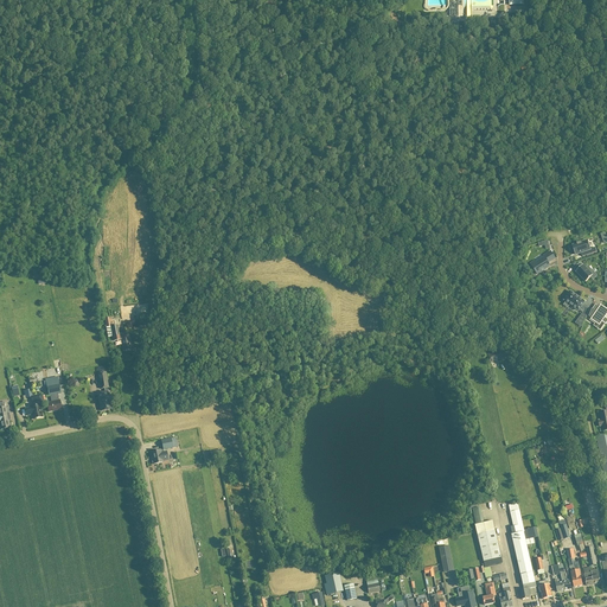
[(449,17),(458,17),(458,6),(461,6),(461,1),(449,1),(449,17)]
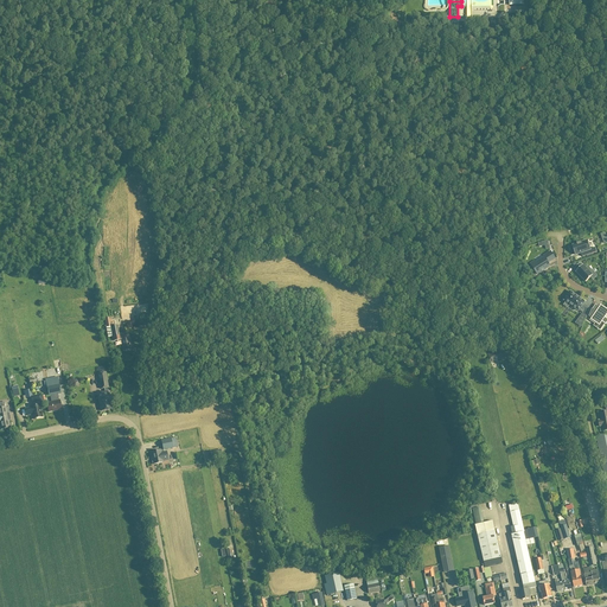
[(573,247),(575,255),(581,254),(581,253),(582,255),(586,253),(587,255),(586,256),(596,253),(595,248),(589,250),(589,247),(589,244),(588,244),(587,242),(587,241),(581,243),(576,244),(573,247)]
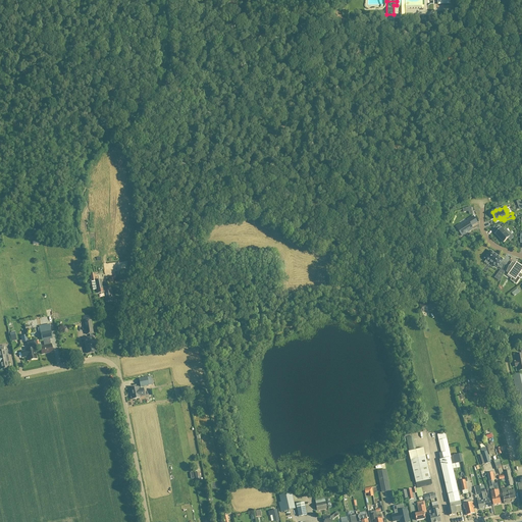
[(477,222),(475,219),(473,216),(467,220),(468,221),(461,226),(460,225),(456,227),(457,228),(462,237),(466,233),(467,232),(468,232),(473,229),(471,226),(474,224),(477,222)]
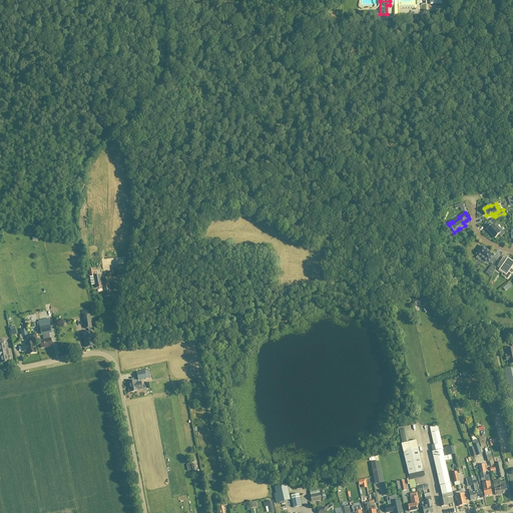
[(496,227),(495,226),(492,224),(490,222),(485,226),(488,228),(486,230),(495,238),(499,234),(502,231),(498,226),(496,227)]
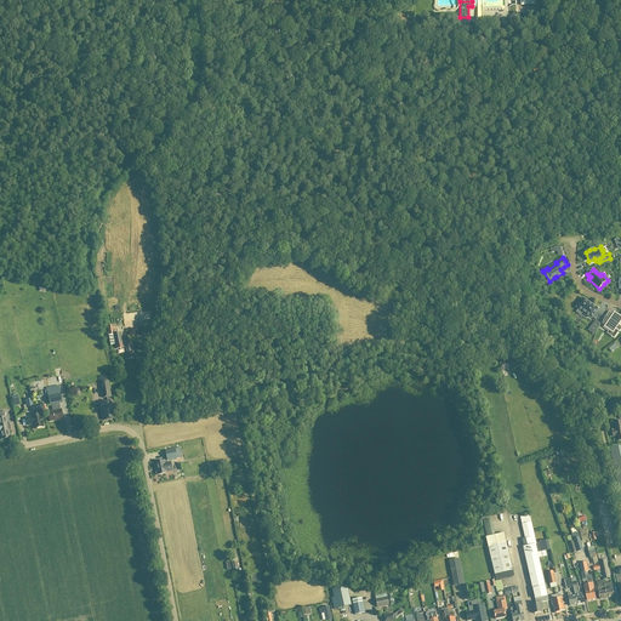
[(584,298),(576,308),(591,318),(598,309),(584,298)]
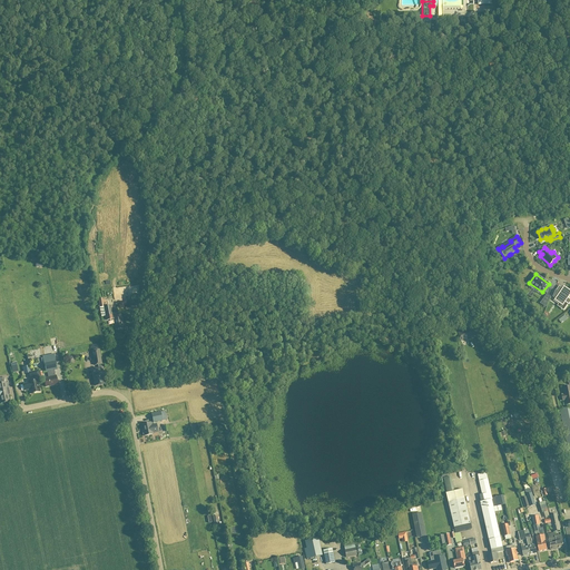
[(556,291),(552,297),(556,300),(554,301),(562,306),(564,303),(569,305),(569,303),(569,300),(568,298),(569,295),(569,291),(563,287),(560,293),(556,291)]
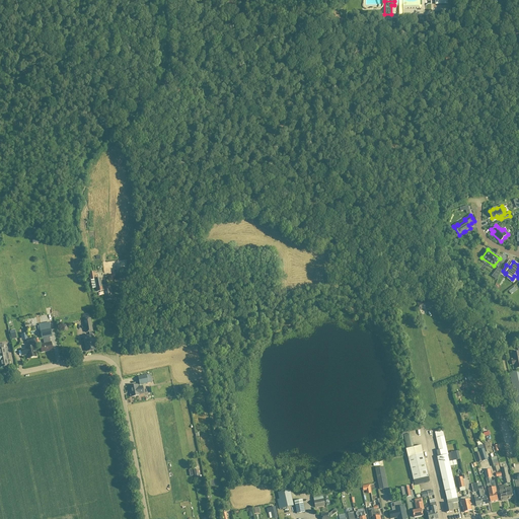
[(501,271),(498,269),(492,277),(497,280),(501,271)]
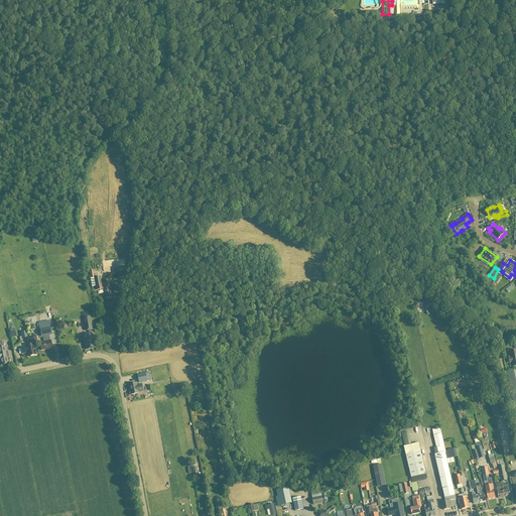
[(92,287),(96,286),(96,290),(100,290),(102,289),(103,290),(104,294),(103,294),(104,299),(112,297),(109,283),(102,285),(100,277),(90,279),(92,287)]
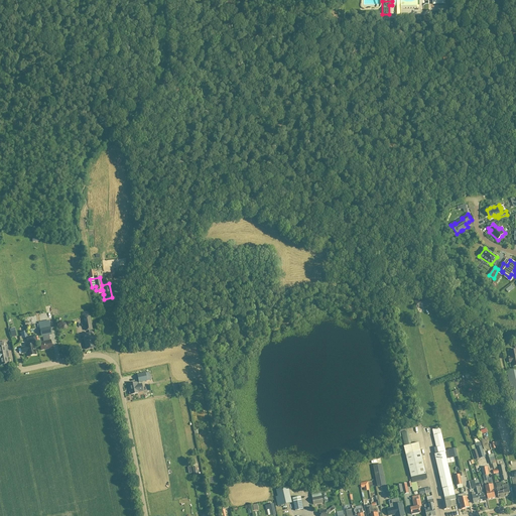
[(414,302),(417,309),(428,305),(426,298),(414,302)]
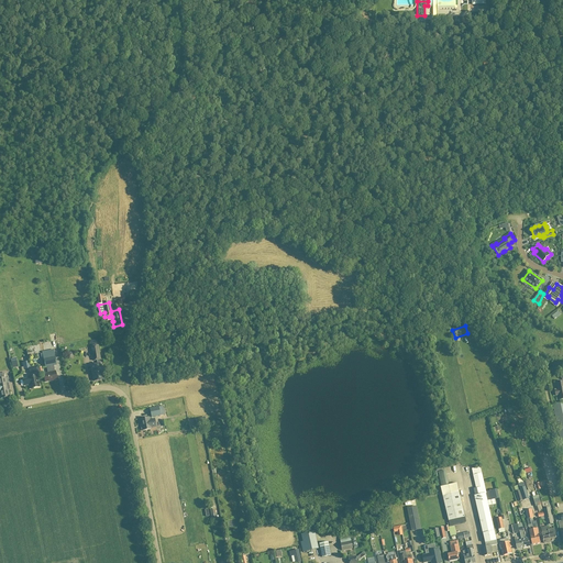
[(94,375),(95,381),(95,382),(103,381),(100,365),(99,361),(100,361),(98,346),(91,348),(94,362),(97,361),(97,365),(90,366),(92,375),(94,375)]
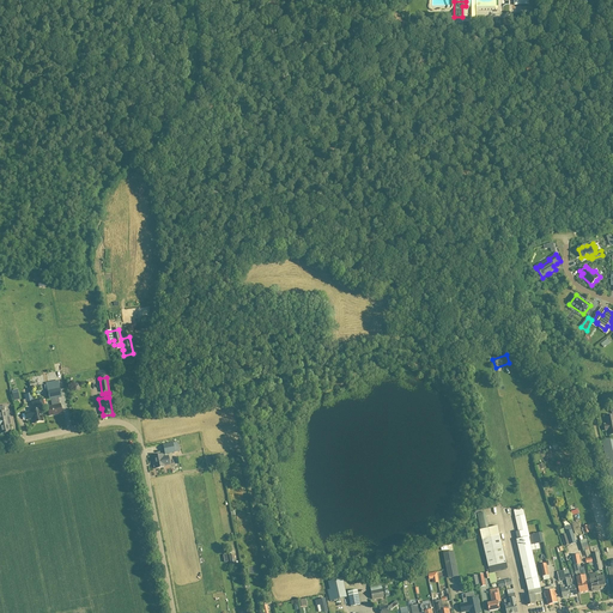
[(46,386),(48,395),(49,401),(52,400),(53,407),(47,408),(49,417),(62,414),(60,406),(58,399),(61,399),(58,383),(46,386)]
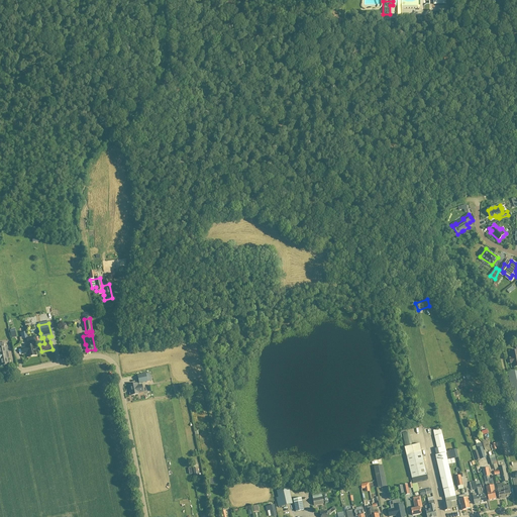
[(33,342),(35,342),(34,337),(25,339),(26,343),(29,343),(30,346),(26,347),(26,348),(21,349),(22,355),(27,353),(28,357),(36,355),(33,342)]
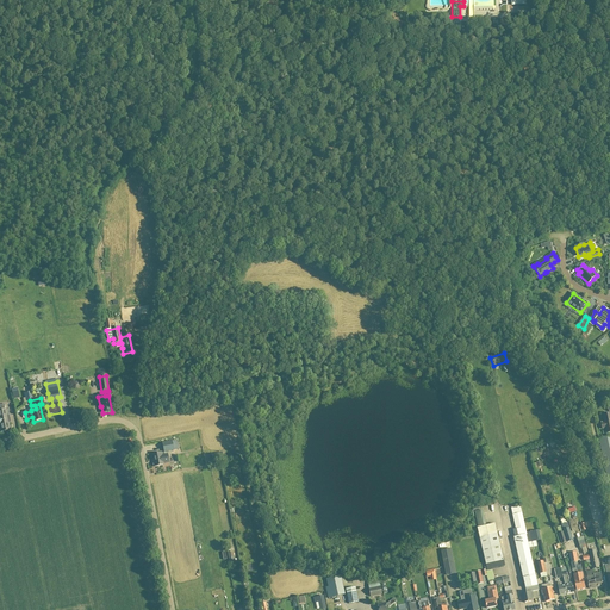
[(0,428),(1,433),(10,430),(8,422),(10,422),(8,417),(7,418),(6,410),(4,410),(1,410),(1,411),(0,410),(0,428)]
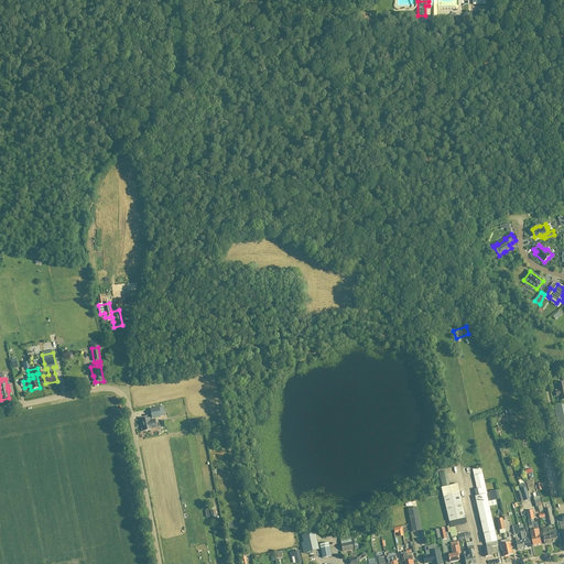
[(563,403),(553,405),(563,455),(563,403)]
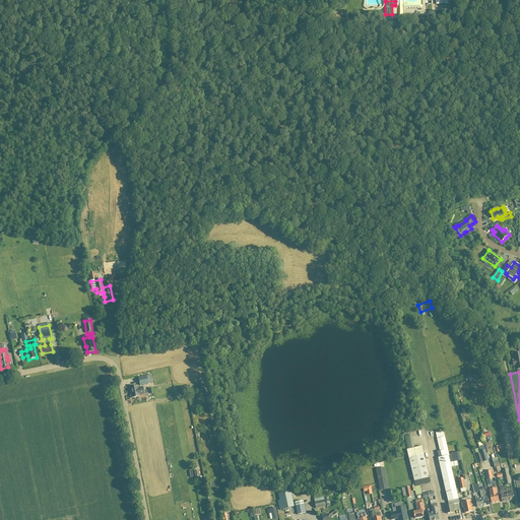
[(146,376),(138,378),(140,386),(148,384),(146,376)]
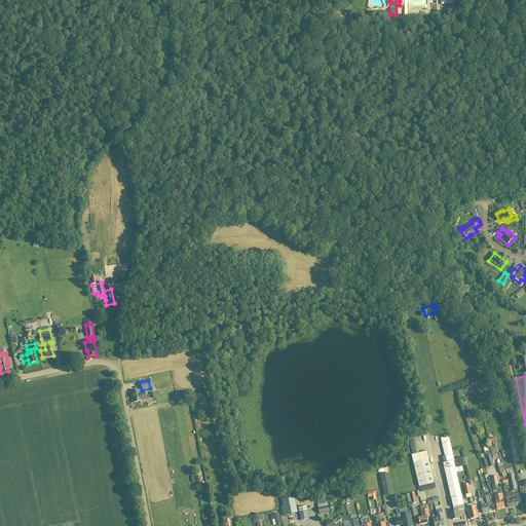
[(144,391),(140,392),(139,390),(130,392),(133,403),(141,401),(145,400),(144,391)]
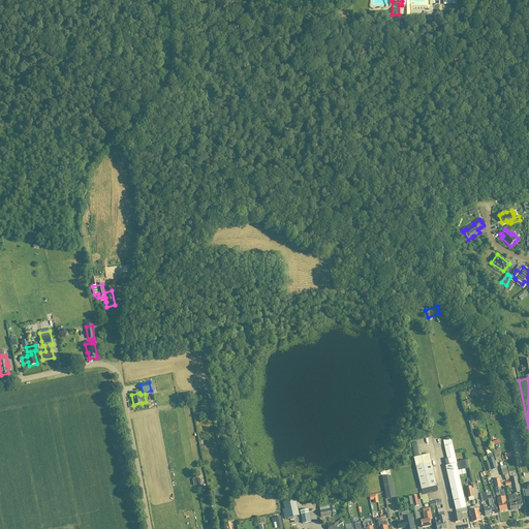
[(501,410),(503,419),(512,416),(510,407),(501,410)]
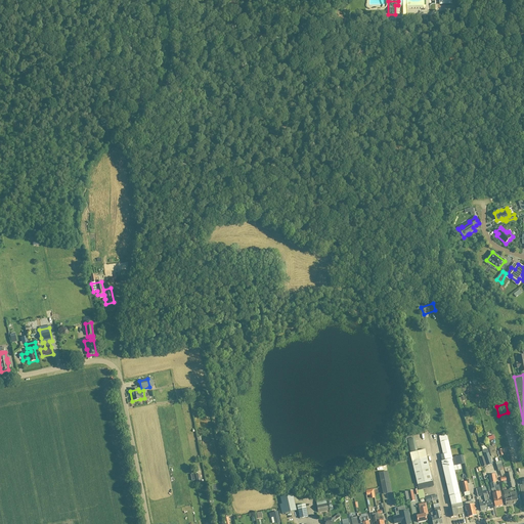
[(457,514),(456,509),(463,508),(451,460),(452,460),(446,435),(439,437),(443,455),(441,455),(442,462),(441,463),(449,497),(452,510),(448,510),(450,518),(456,517),(456,514),(457,514)]
